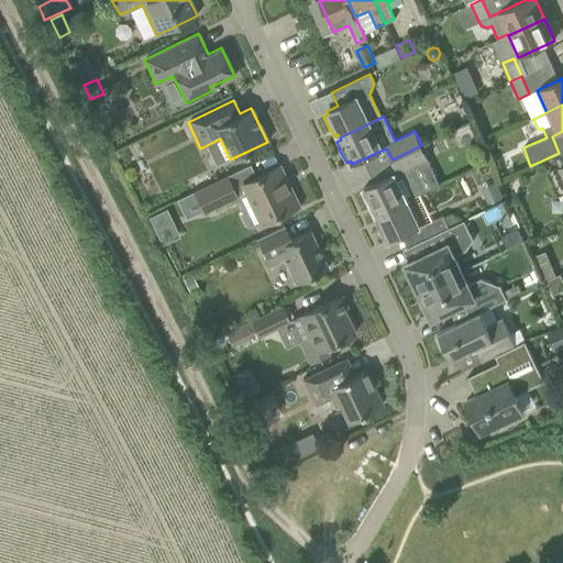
[(364,188),(377,214),(408,199),(423,191),(411,167),(428,159),(421,145),(393,159),(398,172),(364,188)]
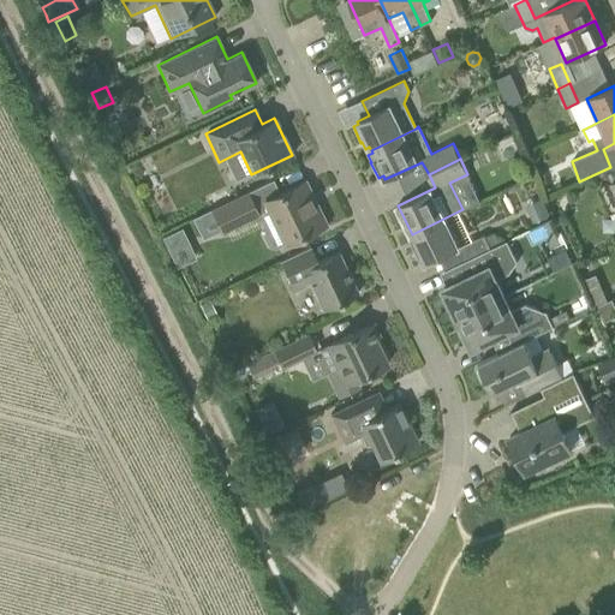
[(320,227),(305,199),(312,196),(305,181),(284,192),(262,202),(282,245),(298,238),(320,227)]
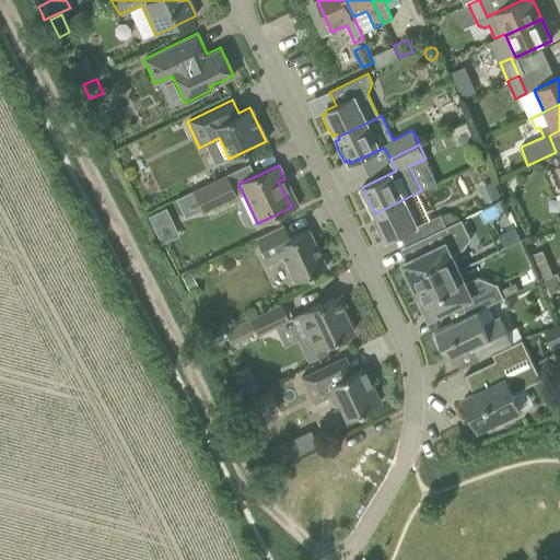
[(232,196),(222,175),(205,184),(191,189),(190,190),(175,197),(179,206),(195,198),(195,199),(200,211),(232,196)]
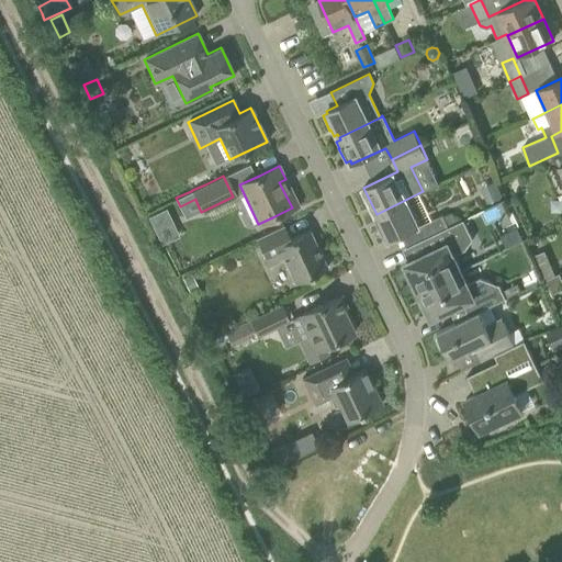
[(202,177),(189,183),(192,190),(205,184),(202,177)]
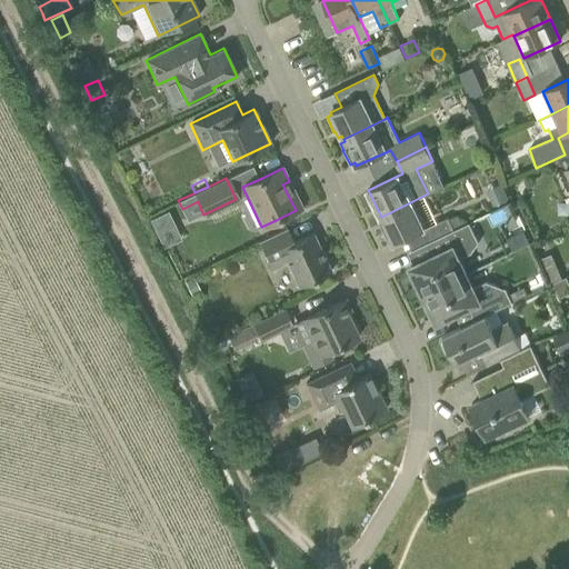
[(412,201),(381,217),(393,245),(426,229),(412,201)]
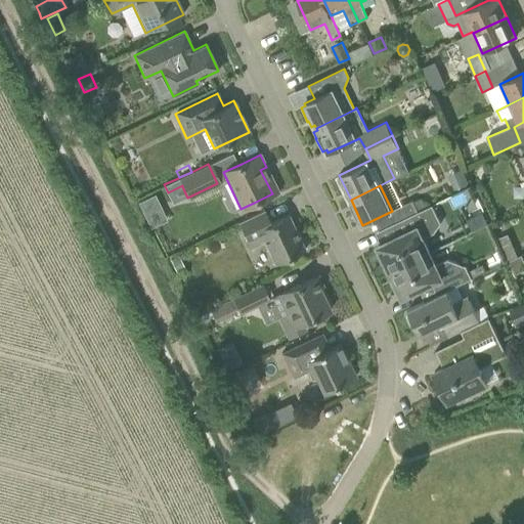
[(149,224),(166,217),(155,192),(138,200),(149,224)]
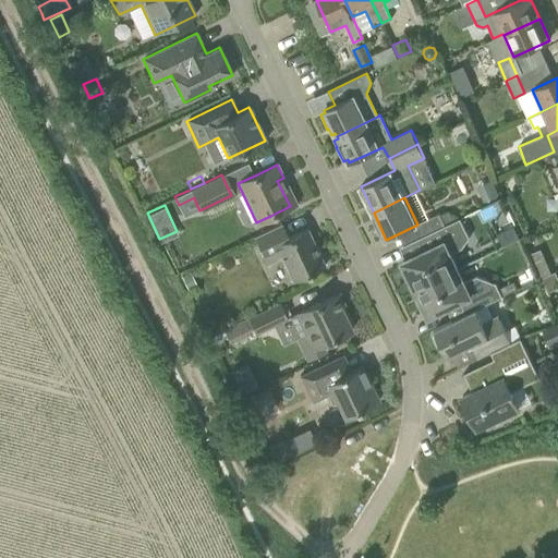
[(421,222),(426,234),(445,226),(439,213),(421,222)]
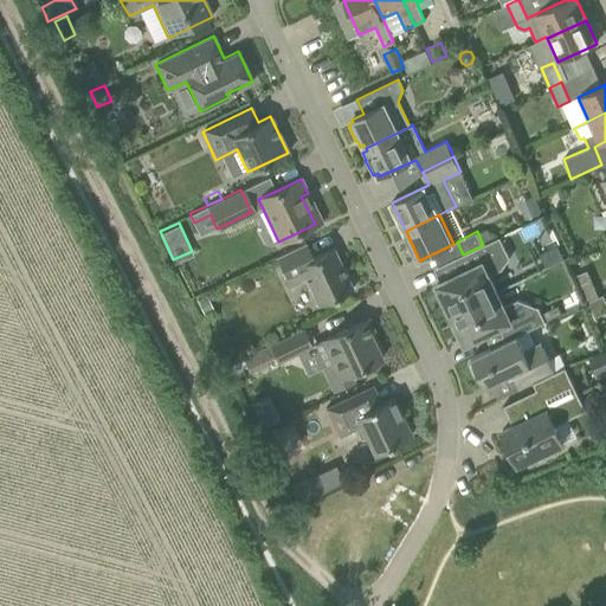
[(437,284),(451,314),(498,291),(491,274),(502,269),(509,257),(498,237),(483,245),(463,255),(453,259),(461,272),(437,284)]
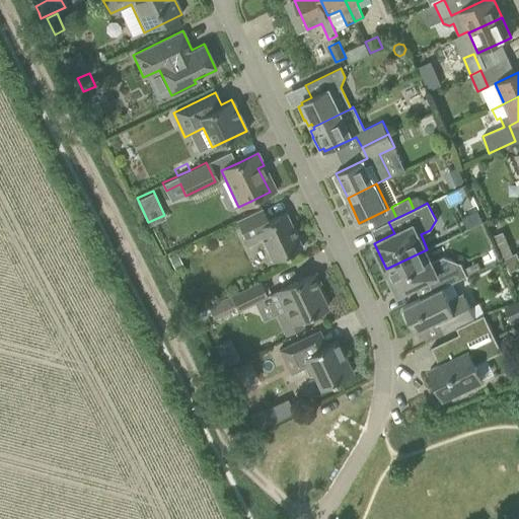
[(247,245),(261,239),(272,262),(302,246),(289,218),(280,215),(268,221),(262,208),(236,221),(247,245)]
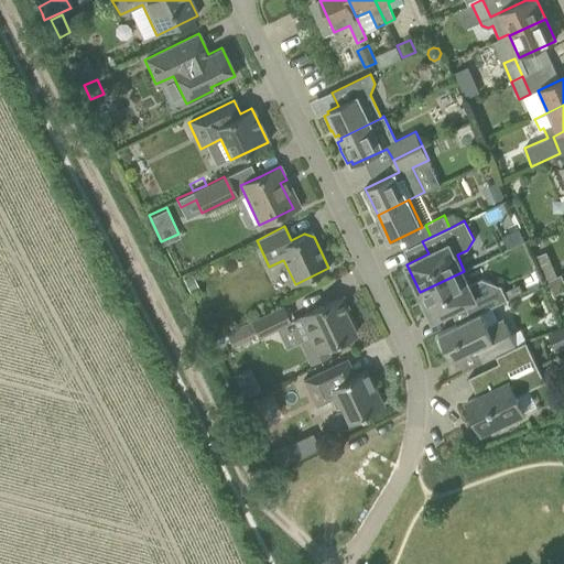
[(519,228),(501,236),(508,248),(524,240),(519,228)]
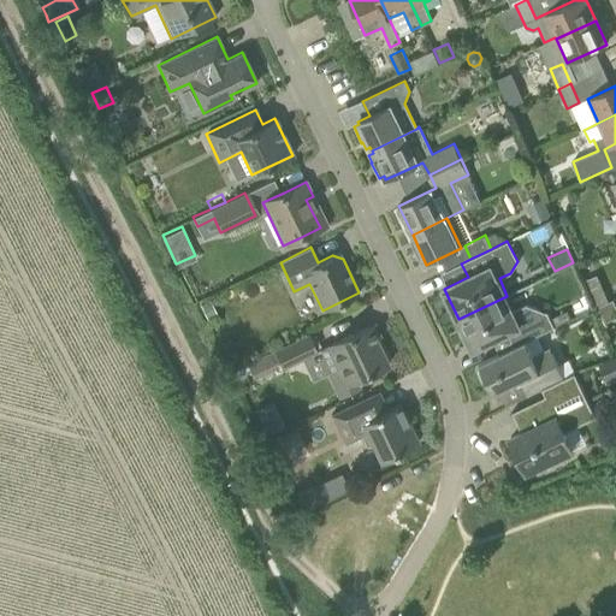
[(510,331),(517,345),(525,342),(525,341),(554,326),(548,313),(526,304),(514,311),(507,296),(458,319),(460,323),(456,325),(465,345),(469,343),(473,350),(510,331)]
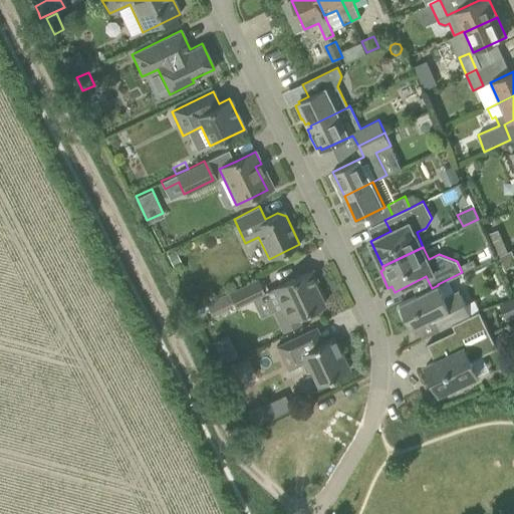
[(167,254),(172,266),(180,262),(175,250),(167,254)]
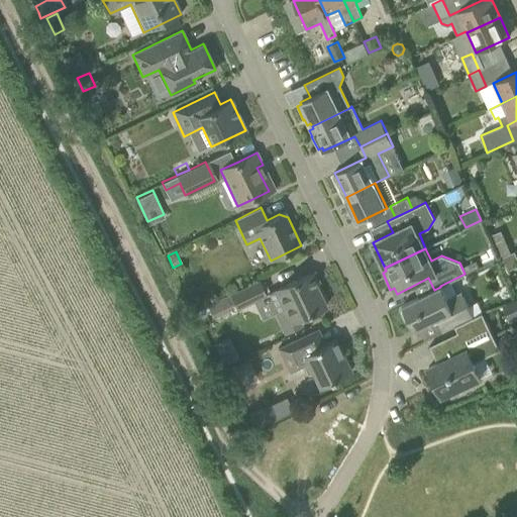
[(301,326),(298,319),(325,306),(310,273),(274,290),(283,310),(277,313),(287,333),(301,326)]
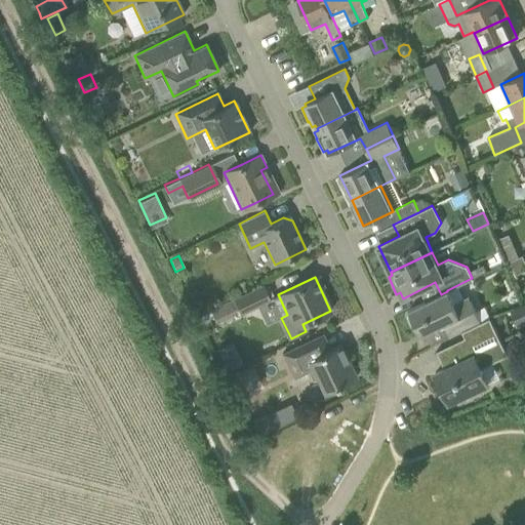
[(209,310),(212,316),(215,323),(237,312),(239,315),(270,300),(269,299),(270,298),(263,284),(209,310)]
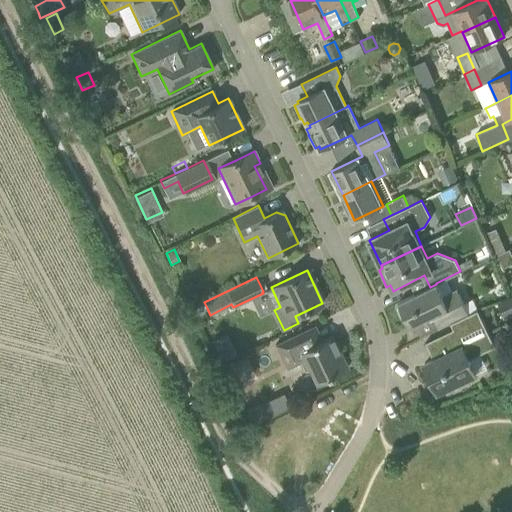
[(450,323),(451,325),(470,316),(469,314),(456,289),(442,296),(436,284),(430,287),(399,302),(400,304),(398,306),(397,309),(401,318),(404,319),(406,318),(411,328),(414,326),(420,338),(450,323)]
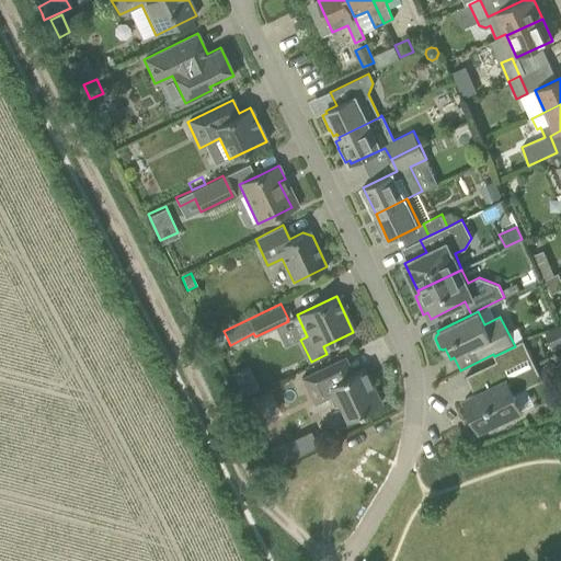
[(560,323),(545,332),(552,347),(560,343),(560,323)]
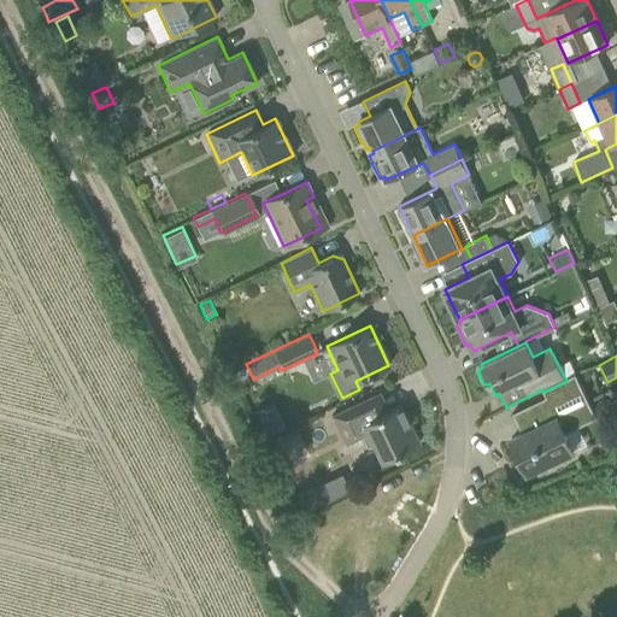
[(566,381),(544,392),(546,397),(513,412),(523,434),(511,440),(528,472),(574,451),(565,433),(597,418),(575,374),(565,378),(566,381)]
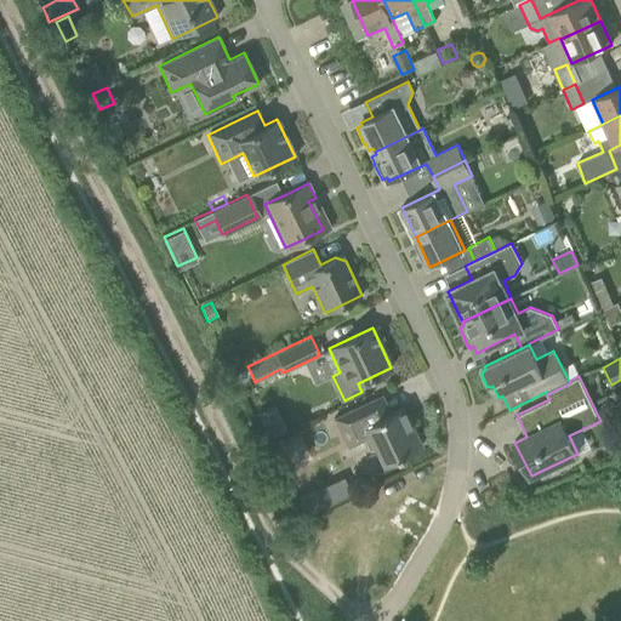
[(374,446),(382,465),(422,446),(403,406),(389,412),(382,396),(332,419),(346,448),(364,439),(368,449),(374,446)]
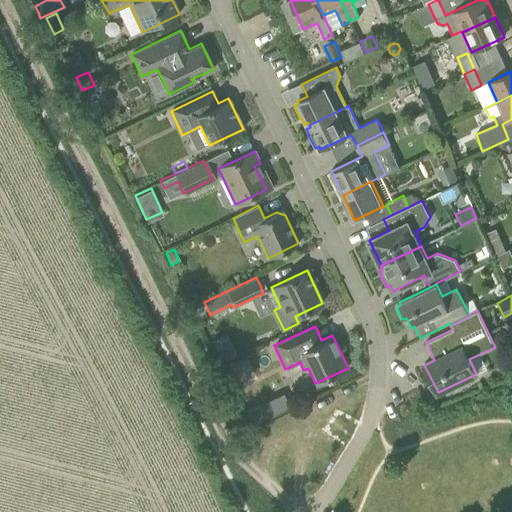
[(246,409),(253,423),(263,419),(256,404),(246,409)]
